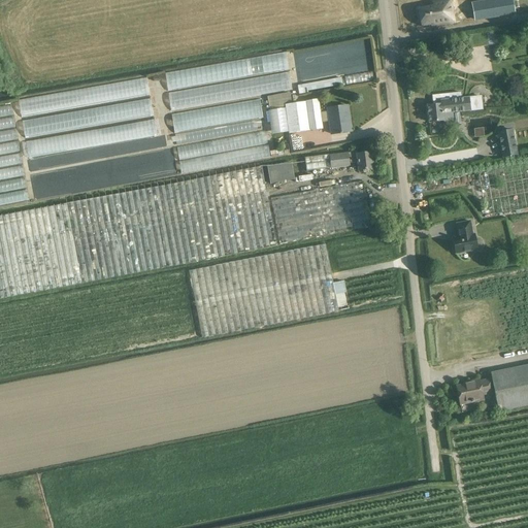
[(495,0),(471,4),(474,20),(515,13),(512,0),(495,0)]
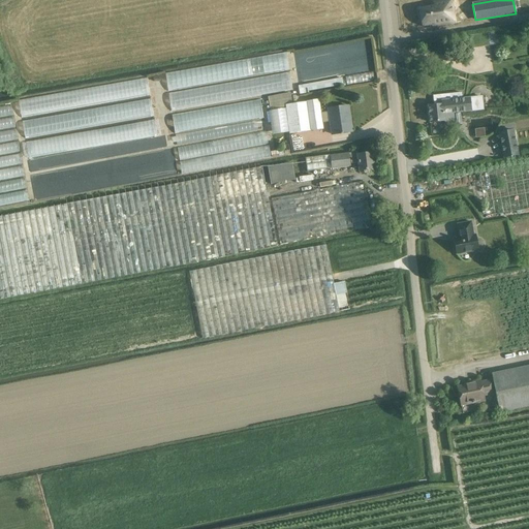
[(339,1),(318,4),(319,12),(340,8),(339,1)]
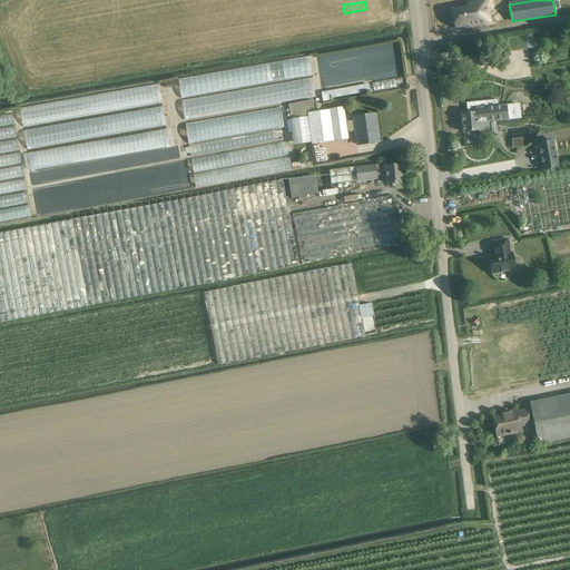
[(467,9),(451,11),(454,30),(470,28),(470,30),(490,27),(485,1),(467,5),(467,9)]
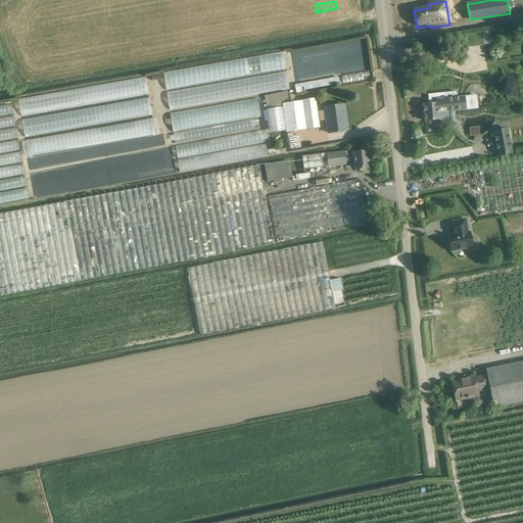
[(191,15),(187,15),(187,16),(207,12),(206,5),(190,7),(191,15)]
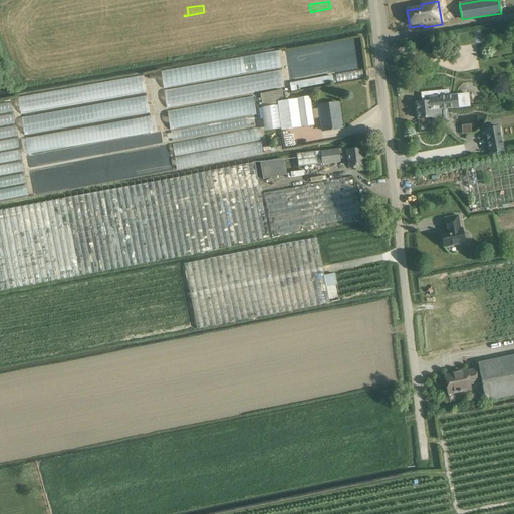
[(204,12),(184,16),(185,23),(205,20),(204,12)]
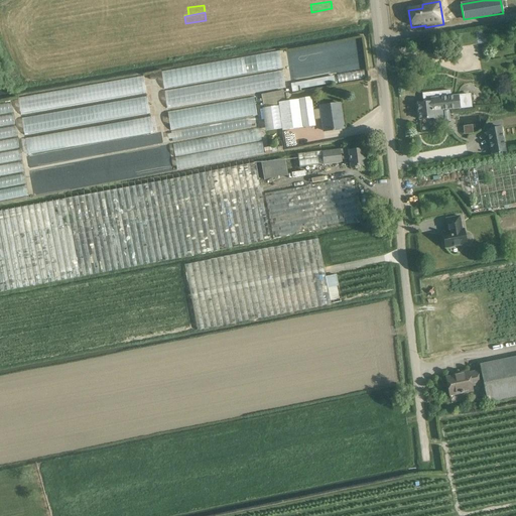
[(481,31),(475,32),(477,44),(483,43),(481,31)]
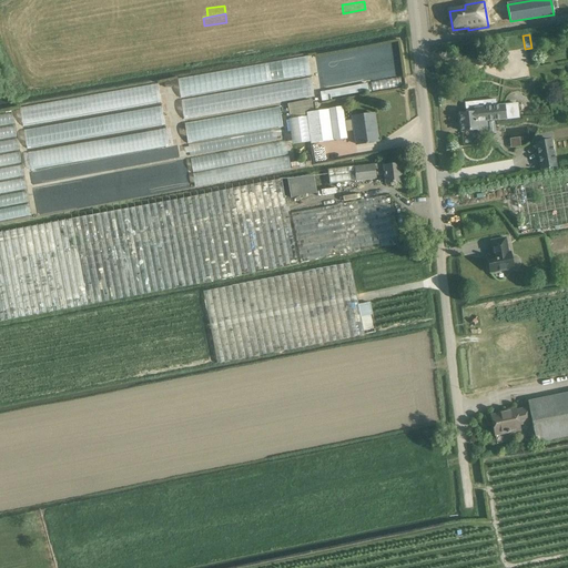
[(179,95),(311,77),(308,58),(175,77),(179,95)]
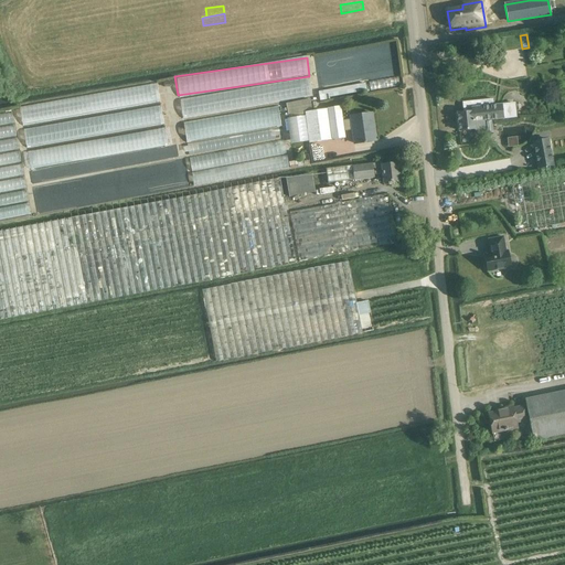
[(310,80),(182,97),(185,116),(312,98),(310,80)]
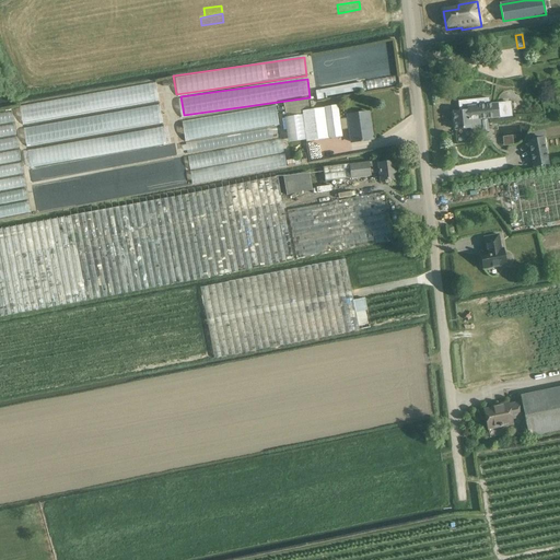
[(362,83),(315,91),(317,101),(326,98),(326,96),(363,90),(362,83)]
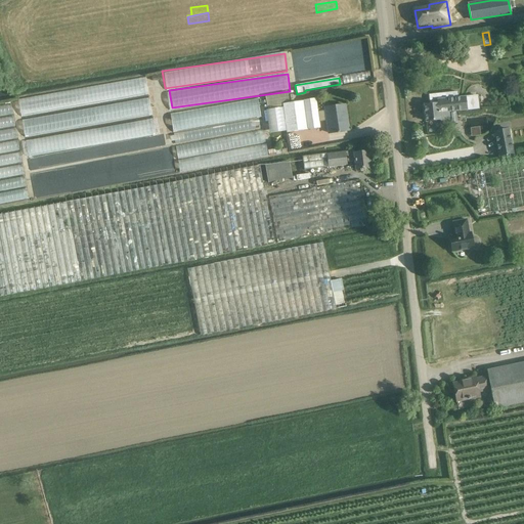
[(22,113),(149,96),(147,79),(19,96),(22,113)]
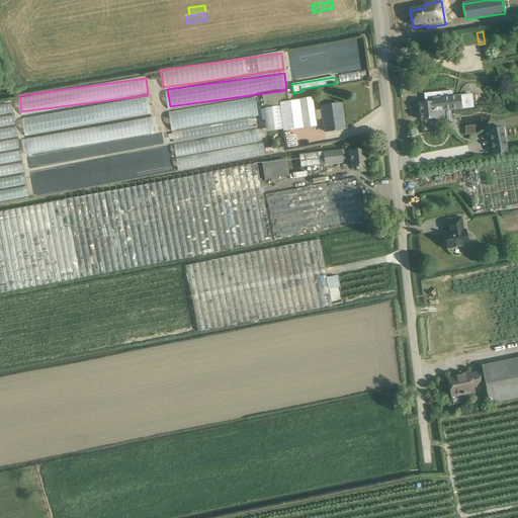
[(316,120),(323,119),(325,132),(341,130),(338,112),(341,112),(340,104),(321,106),(322,109),(314,111),(312,98),(285,102),(284,92),(262,95),(264,109),(263,109),(266,132),(283,130),(283,132),(316,126),(316,120)]
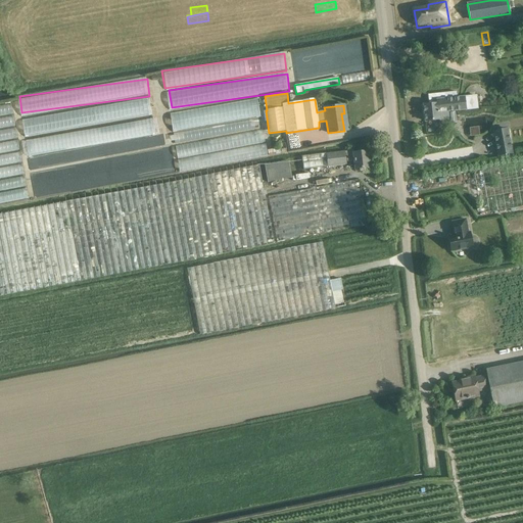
[(425,122),(439,120),(442,123),(446,122),(448,120),(448,112),(478,109),(477,95),(446,98),(445,93),(428,95),(429,104),(423,104),(425,122)]
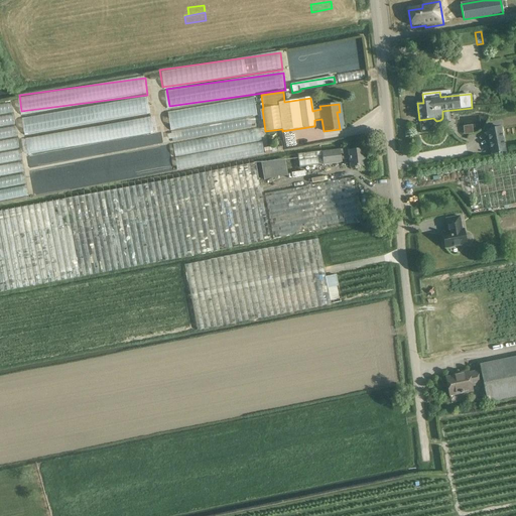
[(25,132),(152,114),(149,97),(23,116),(25,132)]
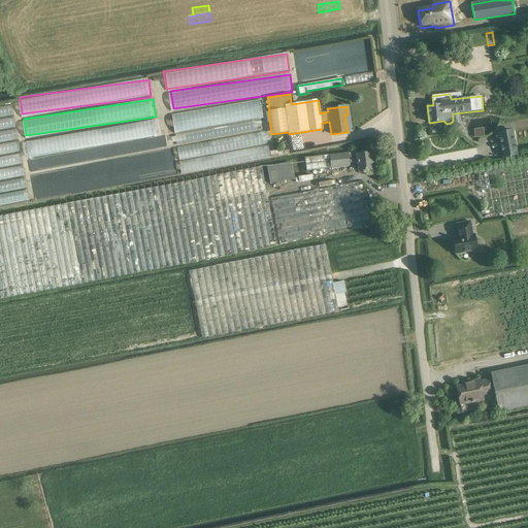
[(260,100),(171,112),(174,133),(182,132),(183,141),(257,130),(256,119),(263,118),(260,100)]
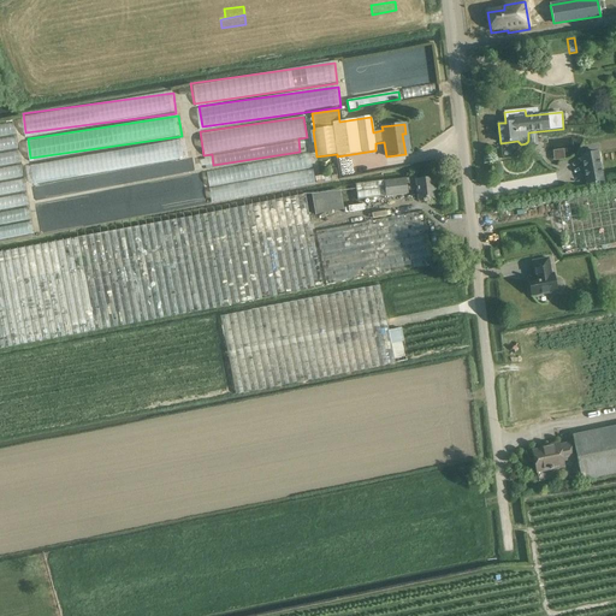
[(0,240),(33,235),(15,122),(0,123),(0,240)]
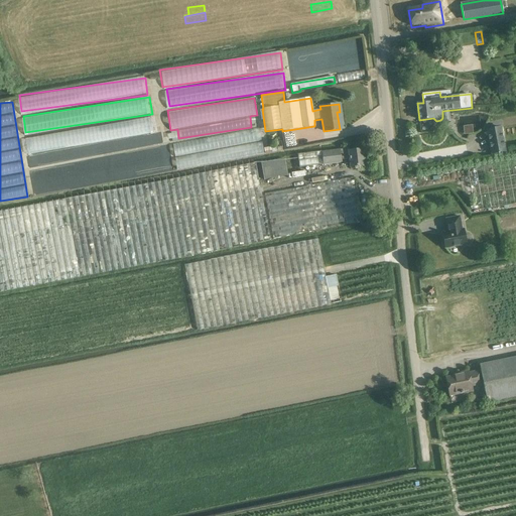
[(25,137),(27,153),(157,133),(154,116),(25,137)]
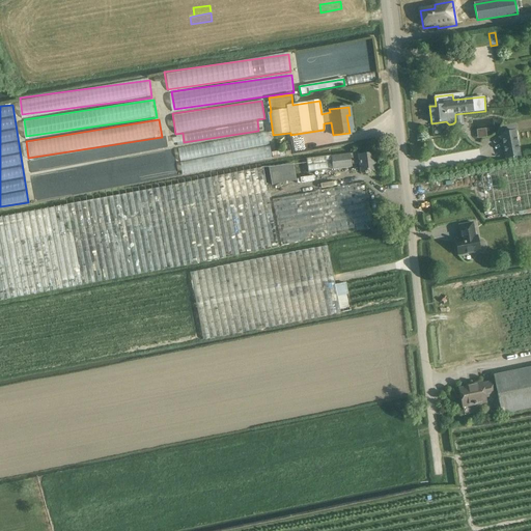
[(486,129),(477,129),(477,137),(486,137),(486,129)]
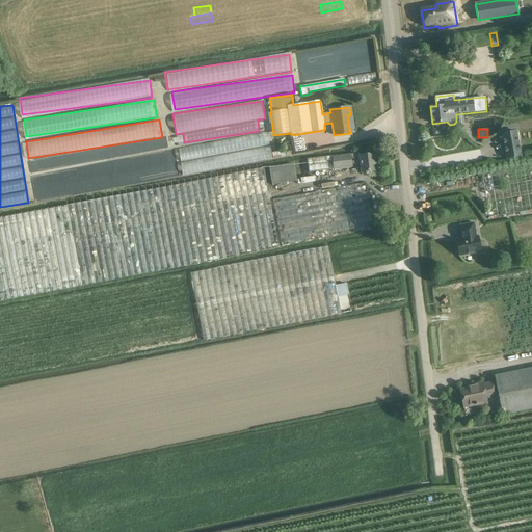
[(516,130),(501,133),(506,160),(522,157),(516,130)]
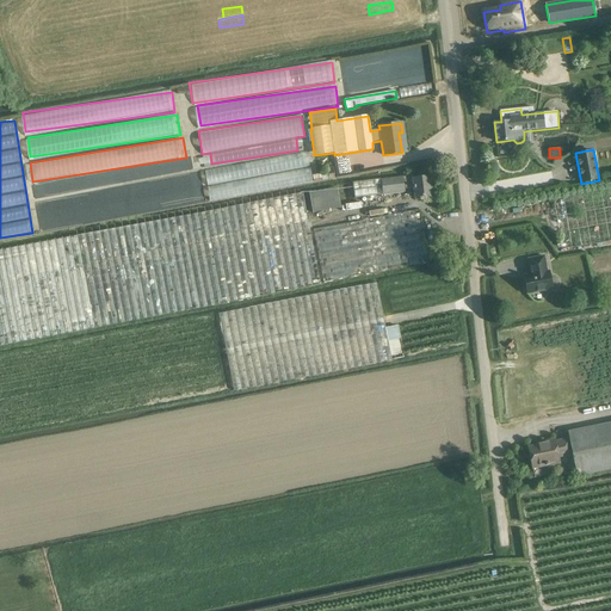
[(308,153),(204,168),(209,198),(313,184),(308,153)]
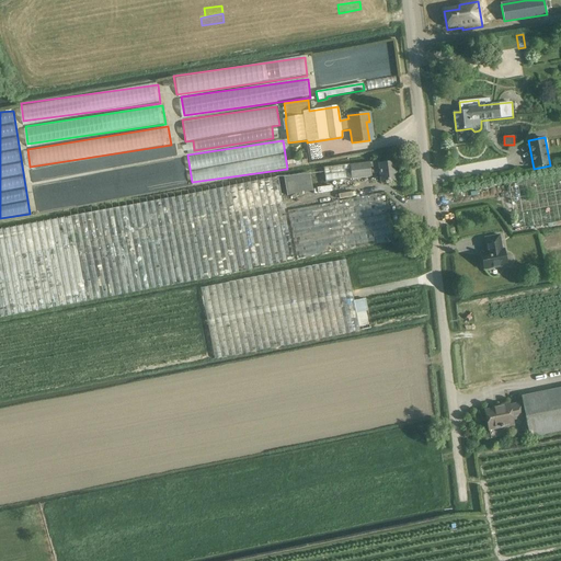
[(395,161),(378,163),(324,171),(325,183),(371,176),(371,174),(379,173),(380,182),(397,180),(395,161)]
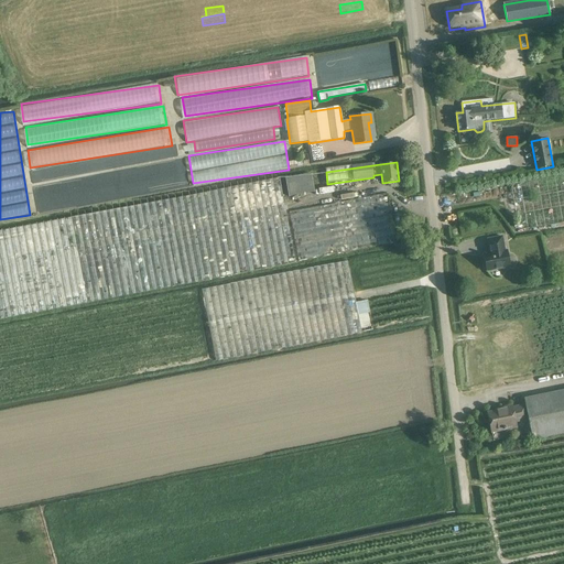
[(285,210),(279,177),(224,188),(71,217),(0,230),(0,318),(86,303),(240,273),(239,273),(296,262),(285,210)]
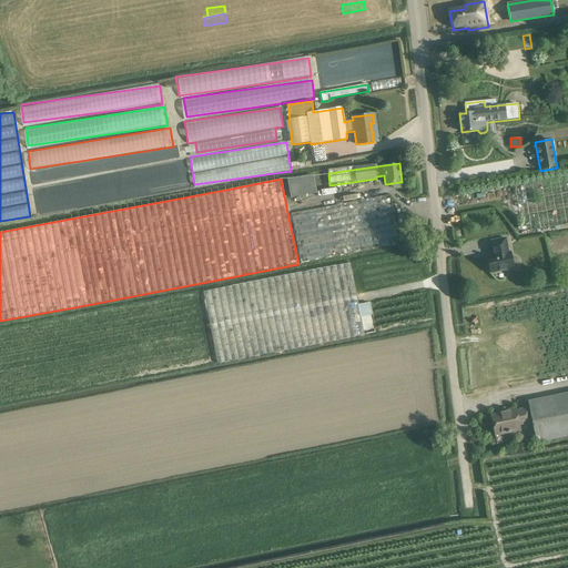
[(52,184),(33,186),(37,213),(67,210),(66,198),(63,198),(63,189),(52,190),(52,184)]
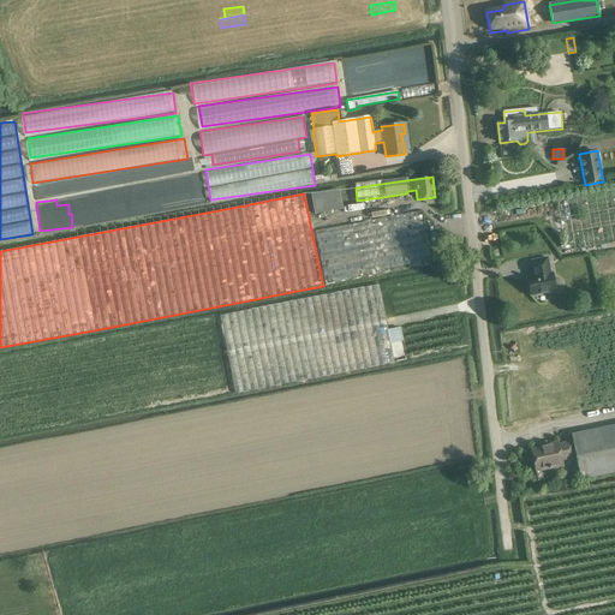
[(315,231),(326,285),(433,264),(422,210),(315,231)]
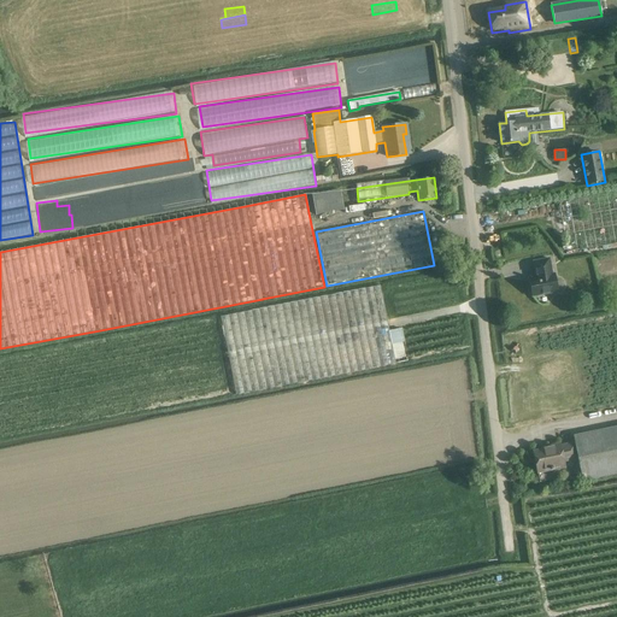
[(529,280),(533,297),(558,292),(554,274),(552,275),(548,259),(534,262),(536,277),(529,280)]
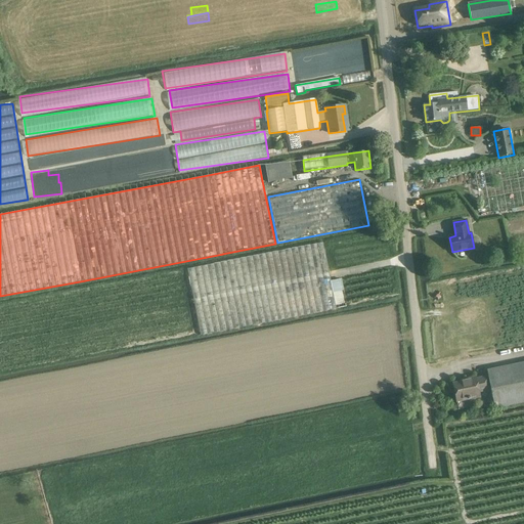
[(322,243),(187,269),(201,336),(336,309),(329,273),(322,243)]
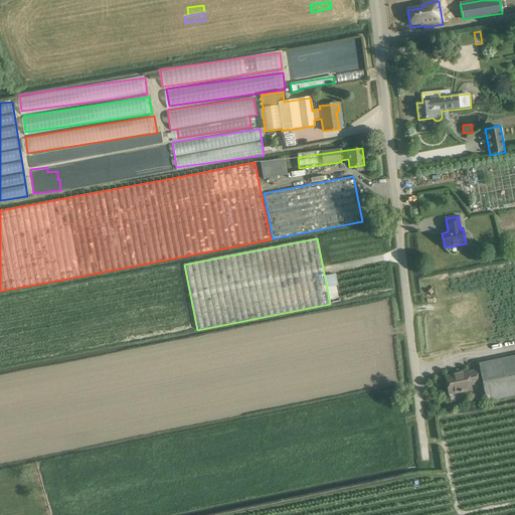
[(472,390),(471,385),(482,383),(486,401),(514,395),(514,355),(478,363),(480,370),(468,373),(468,370),(457,372),(457,374),(445,376),(449,394),(472,390)]
